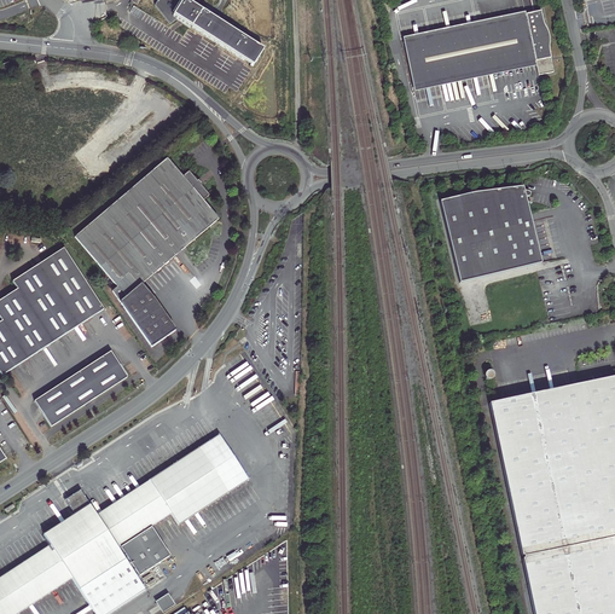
[(156,0),(155,3),(170,22),(180,13),(193,22),(192,24),(254,64),(265,47),(198,4),(197,6),(193,4),(198,0),(156,0)]
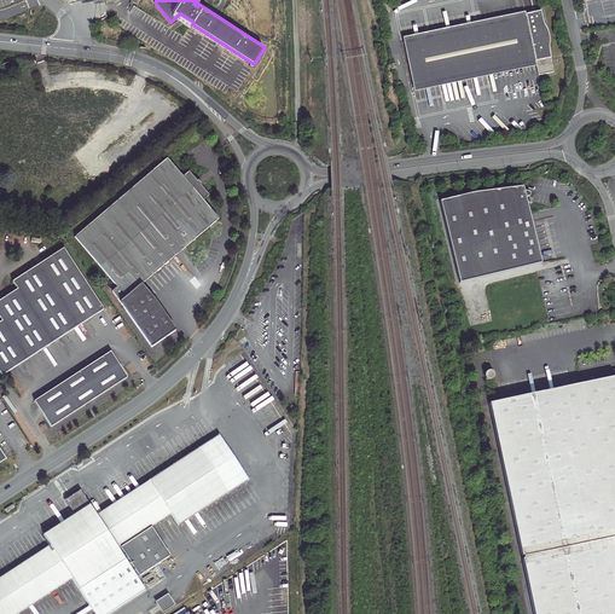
[(408,39),(417,84),(539,58),(543,73),(558,69),(553,50),(555,46),(555,40),(553,36),(552,30),(551,27),(550,22),(547,18),(546,9),(538,11),(537,7),(524,10),(524,15),(408,39)]
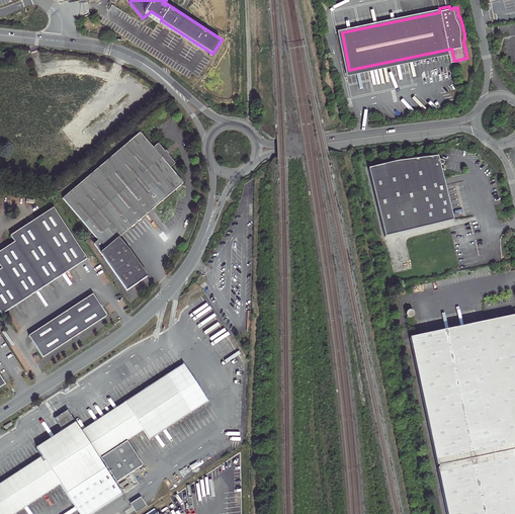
[(139,132),(61,195),(95,239),(92,240),(127,290),(147,275),(133,252),(118,236),(181,182),(167,165),(172,159),(159,144),(153,149),(139,132)]
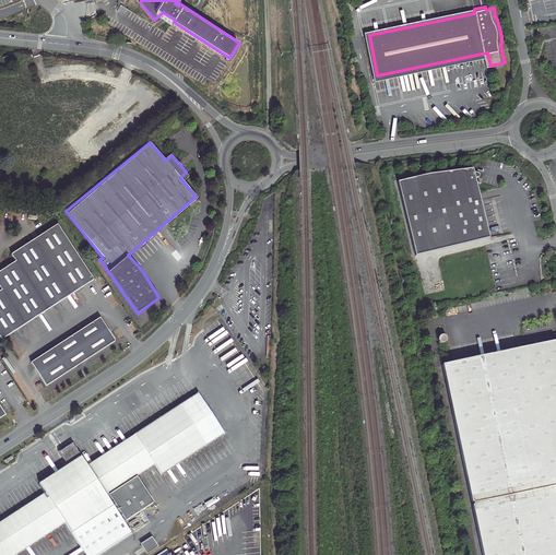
[(428,172),(398,179),(416,254),(489,236),(476,181),(475,180),(476,176),(478,176),(478,175),(478,172),(465,167),(428,172)]
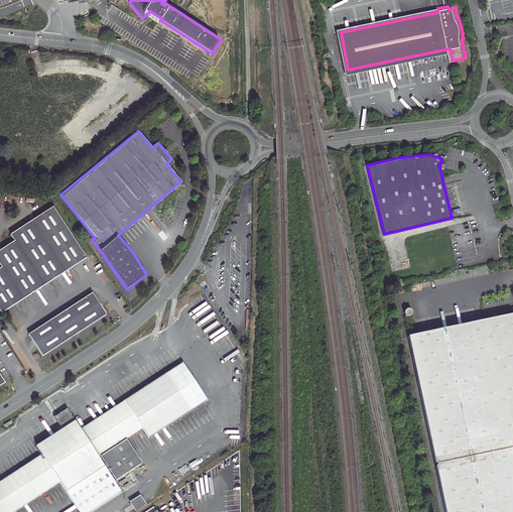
[(54,205),(10,232),(15,240),(0,248),(0,263),(1,266),(0,266),(0,308),(2,311),(87,256),(54,205)]
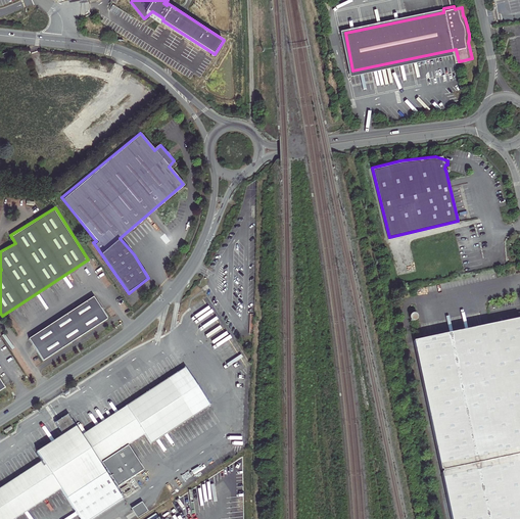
[(94,294),(30,336),(44,359),(108,316),(94,294)]
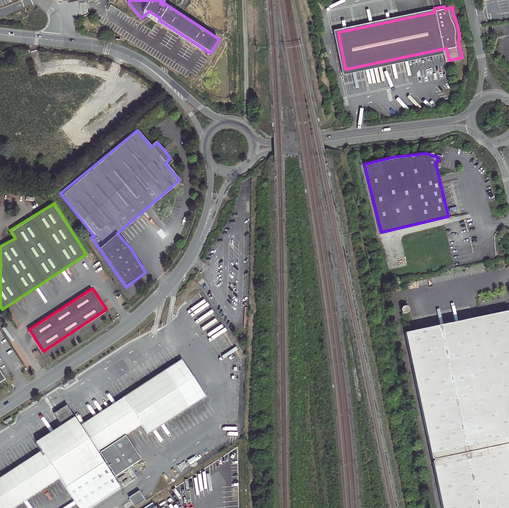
[(508,308),(486,313),(405,331),(443,507),(508,507),(508,308)]
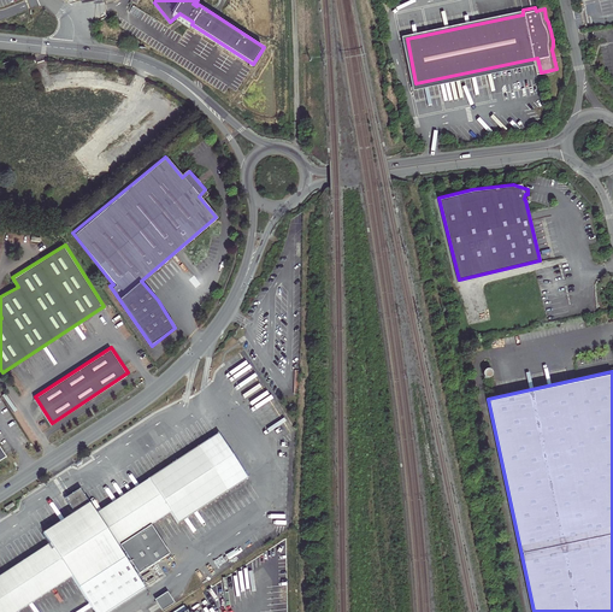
[(81,487),(66,496),(75,511),(45,531),(51,541),(0,574),(0,611),(15,611),(72,575),(95,611),(102,611),(143,584),(117,545),(171,511),(178,523),(249,476),(219,431),(96,512),(81,487)]
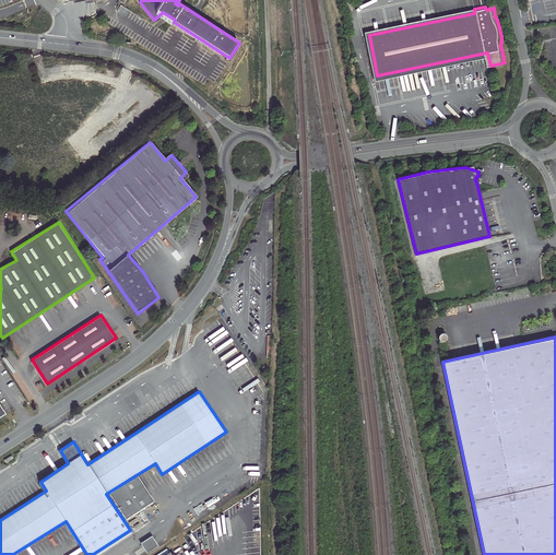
[(144,540),(150,550),(162,543),(155,533),(144,540)]
